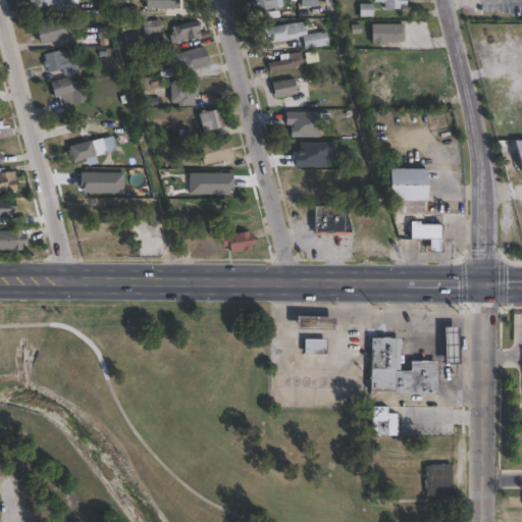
[(56,0),(57,3),(36,9),(36,7),(33,8),(30,0),(56,0)]
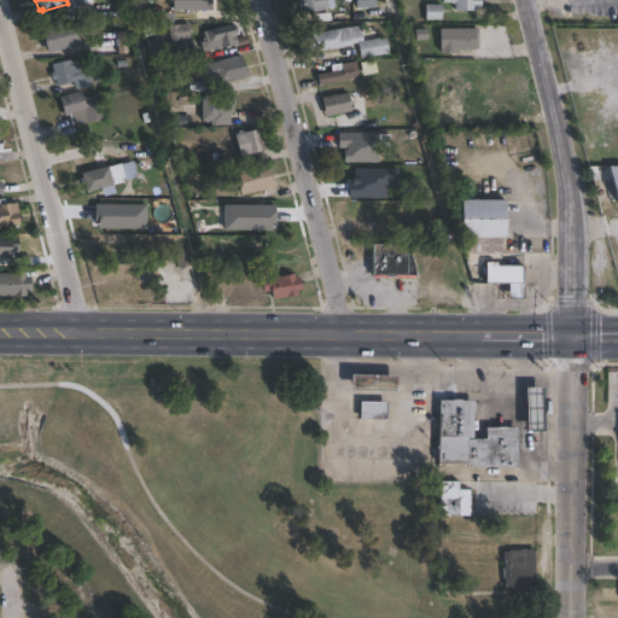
[(170,0),(172,10),(211,10),(210,0),(170,0)]
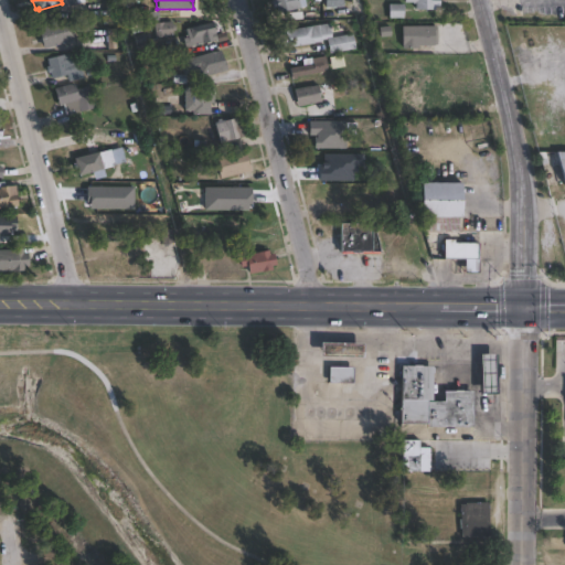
[(298,0),(300,8),(278,13),(277,8),(273,9),(272,0),(298,0)]
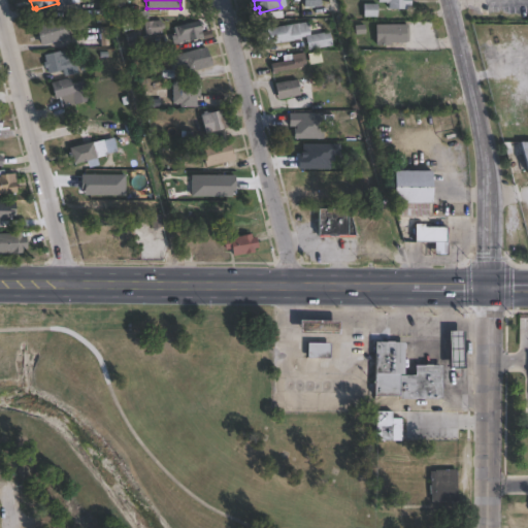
[(411,0),(411,5),(406,5),(406,8),(389,8),(389,2),(378,2),(378,0),(411,0)]
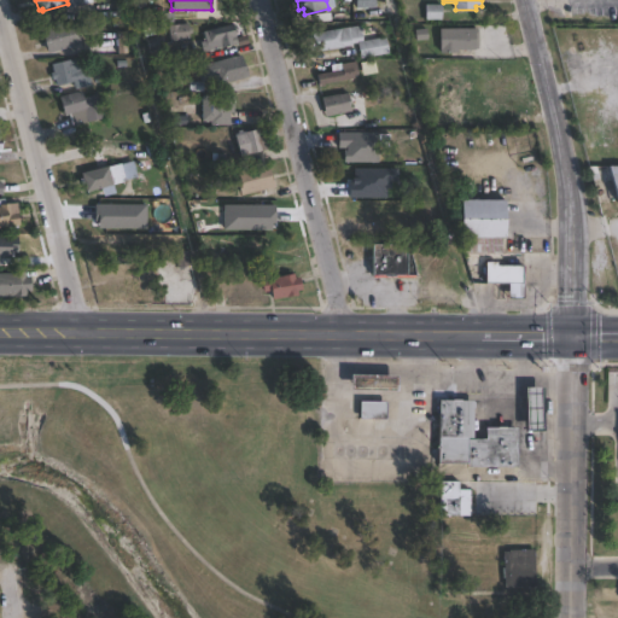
[(71,22),(71,24),(76,23),(81,41),(76,42),(77,45),(48,53),(42,30),(71,22)]
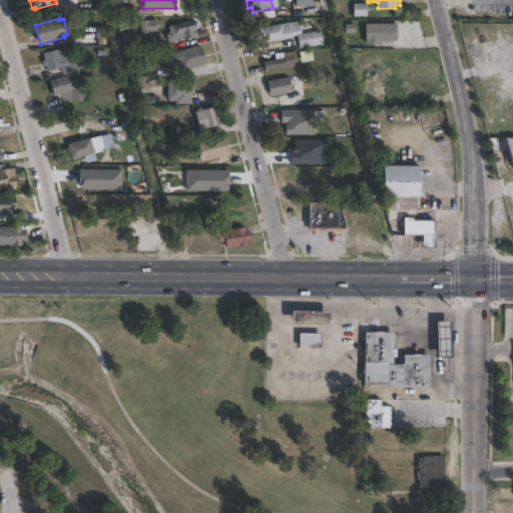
[(158,31),(142,33),(140,21),(156,18),(158,31)]
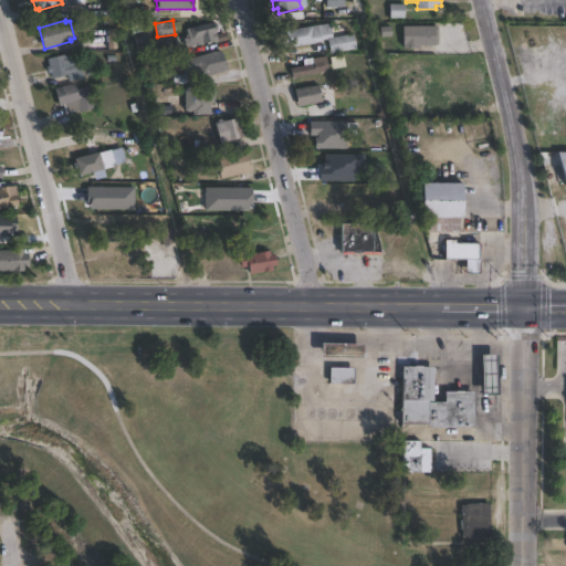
[(218,39),(188,48),(185,39),(189,38),(187,29),(213,21),(218,39)]
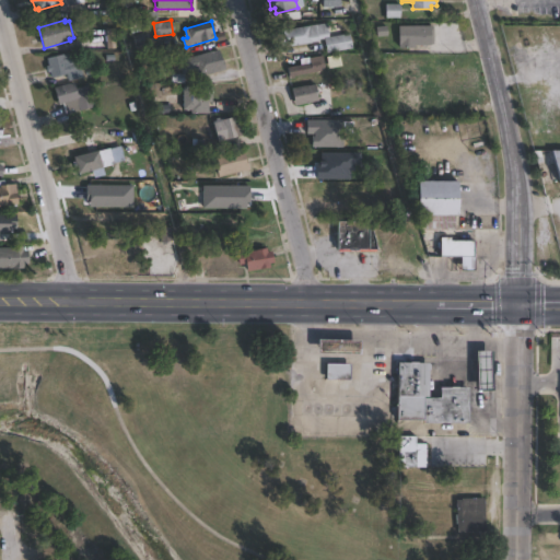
[(321,42),(287,47),(286,45),(281,46),(279,33),(283,32),(283,31),(327,23),(329,37),(324,38),(324,39),(321,39),(321,42)]
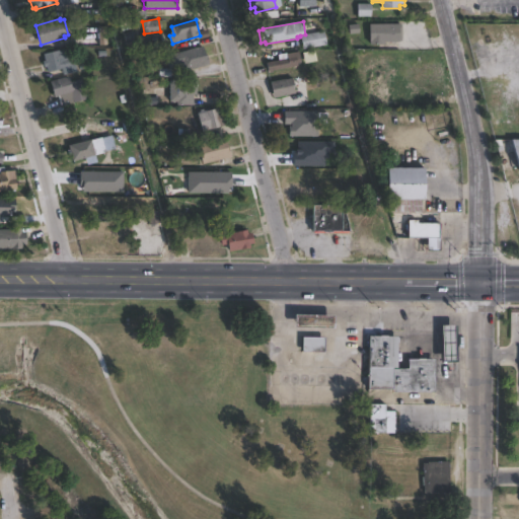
[(384,45),(369,45),(369,23),(401,24),(401,42),(384,42),(384,45)]
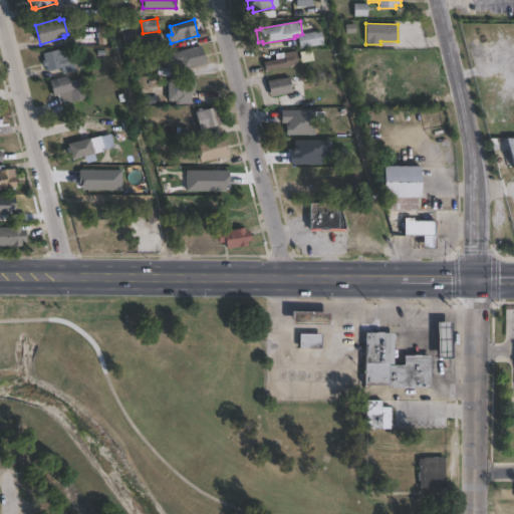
[(324,44),(300,49),(298,35),(321,31),(324,44)]
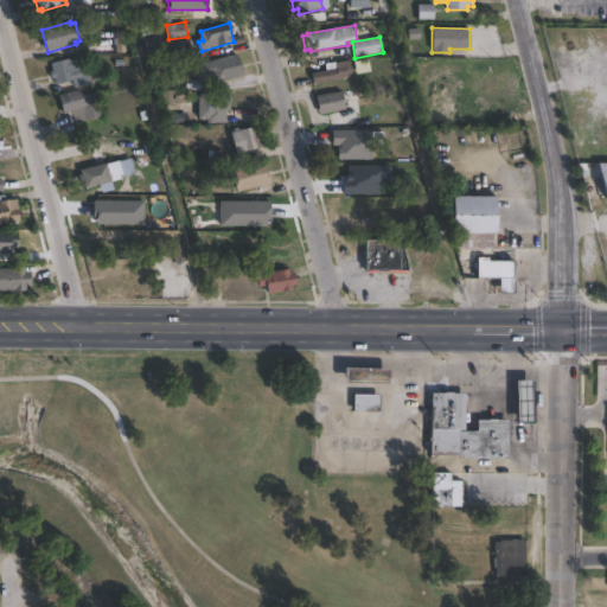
[(244,75),(215,83),(212,75),(209,76),(205,63),(238,53),(244,75)]
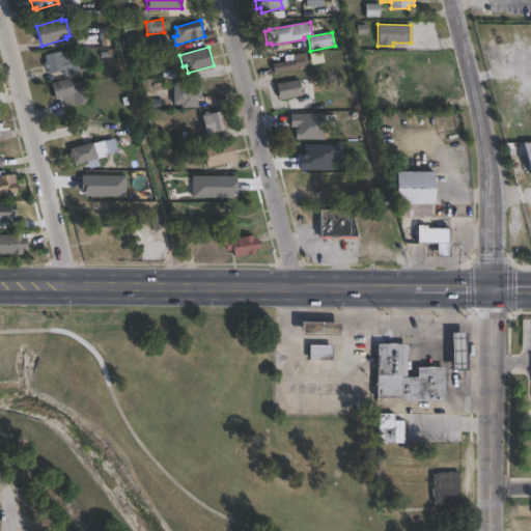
[(71,50),(75,65),(77,65),(79,73),(65,76),(64,70),(48,74),(45,62),(47,62),(46,55),(61,51),(61,52),(71,50)]
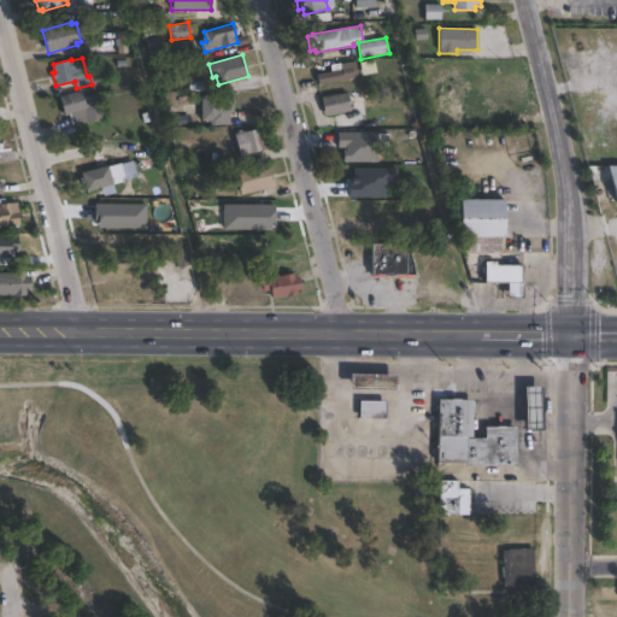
[(358,78),(318,86),(316,74),(342,70),(341,64),(356,62),(358,78)]
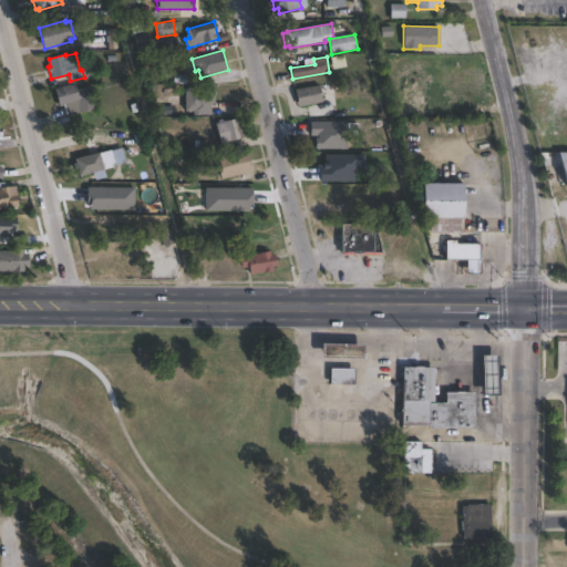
[(75,82),(78,90),(91,86),(96,107),(66,115),(64,105),(60,106),(54,89),(75,82)]
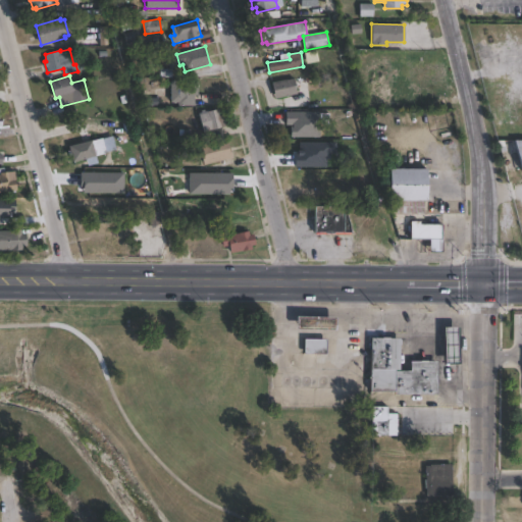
[(294,79),(297,93),(275,98),(272,83),(286,80),(288,80),(294,79)]
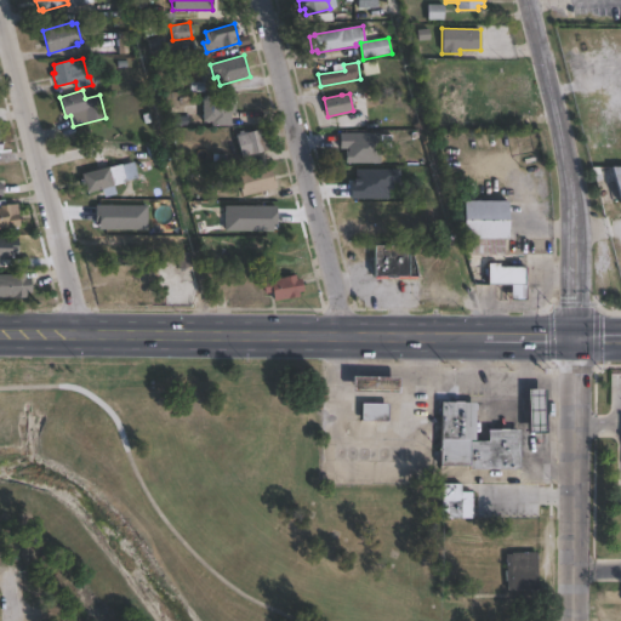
[(237,96),(237,113),(232,113),(232,125),(212,125),(212,121),(203,121),(203,96),(237,96)]
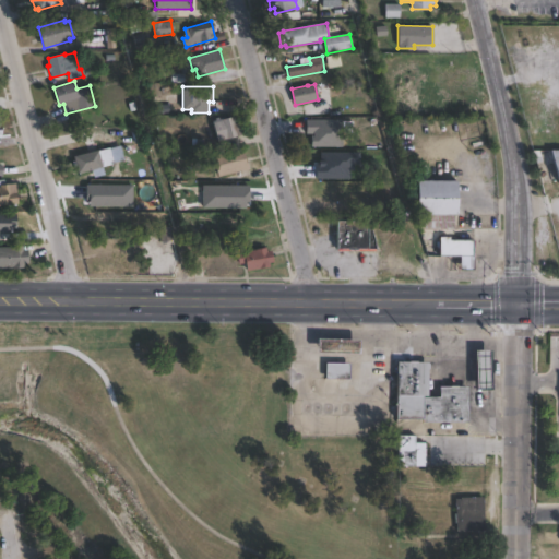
[(233,117),(234,120),(237,119),(241,132),(237,133),(238,137),(219,142),(214,122),(233,117)]
